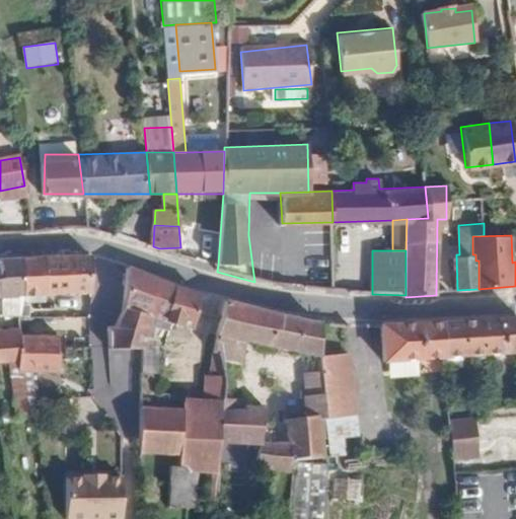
[(20,260),(19,297),(91,293),(90,257),(63,256),(20,260)]
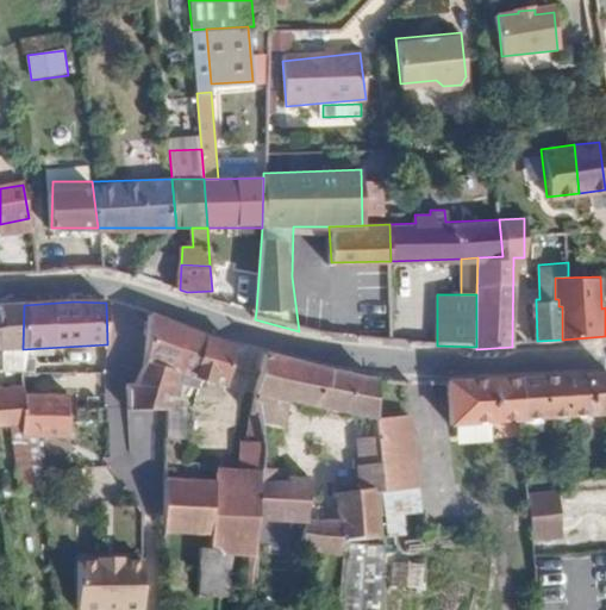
[(0,304),(0,350),(1,352),(1,372),(22,372),(23,349),(24,305),(4,304),(0,304)]
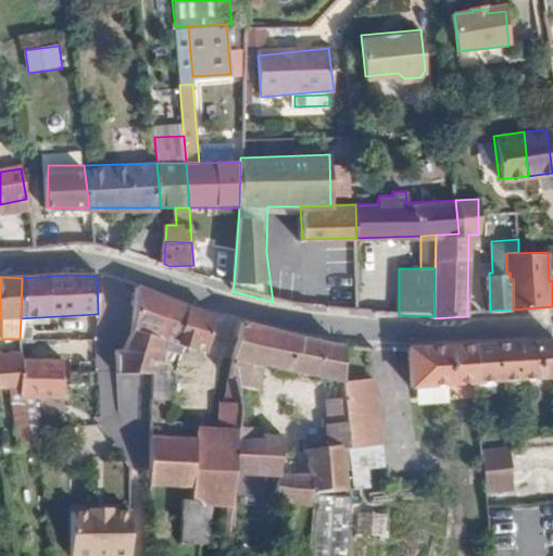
[(205,353),(213,316),(138,286),(133,323),(129,351),(115,351),(115,374),(153,374),(160,341),(205,353)]
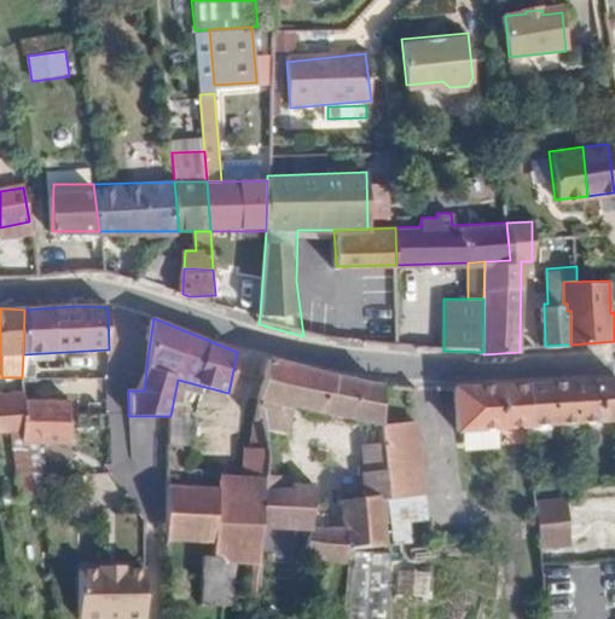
[(144,391),(148,359),(132,357),(128,391),(144,391)]
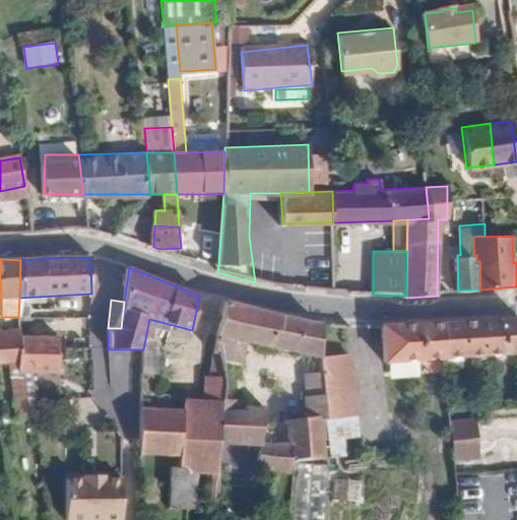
[(271,346),(279,315),(225,302),(217,340),(235,344),(236,339),(251,342),(271,346)]
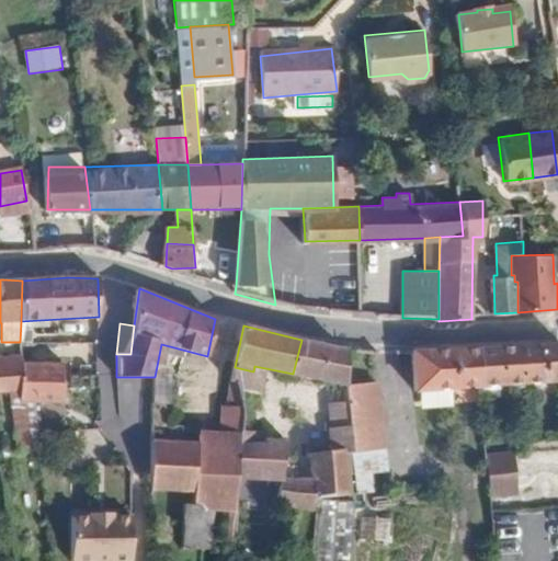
[(348,384),(345,351),(302,340),(293,374),(348,384)]
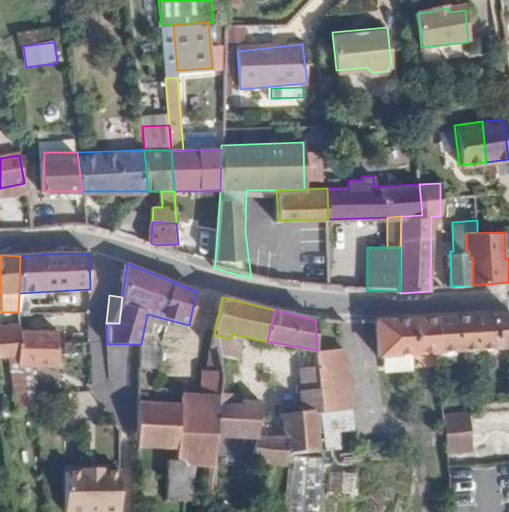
[(508,313),(468,320),(435,321),(438,352),(508,345),(508,313)]
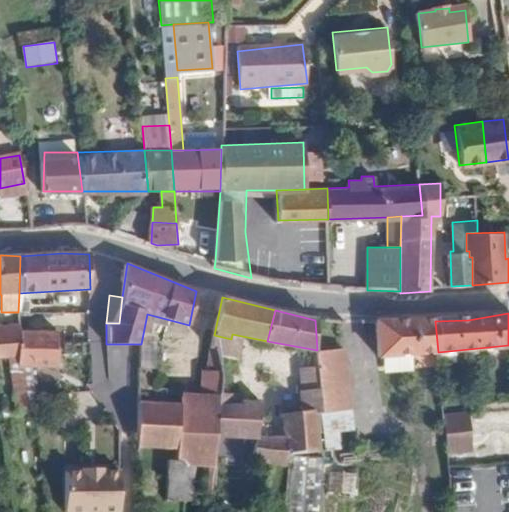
[(0,320),(0,331),(18,331),(18,320),(0,320)]
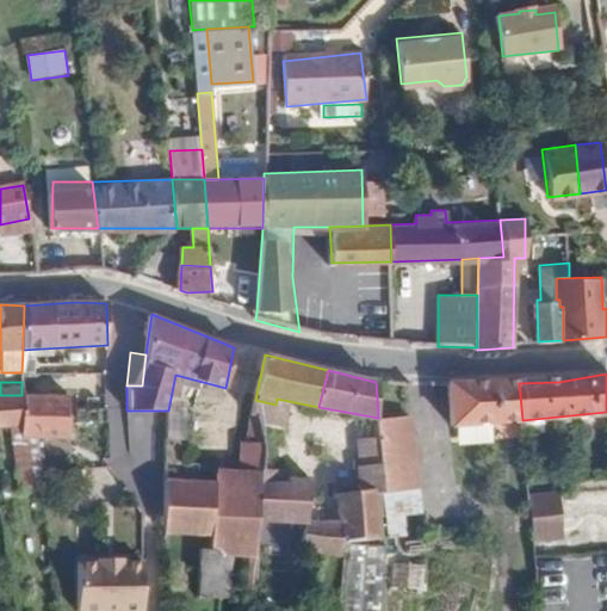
[(379,439),(388,538),(407,537),(404,514),(420,513),(412,418),(408,417),(406,382),(376,382),(378,418),(379,439)]
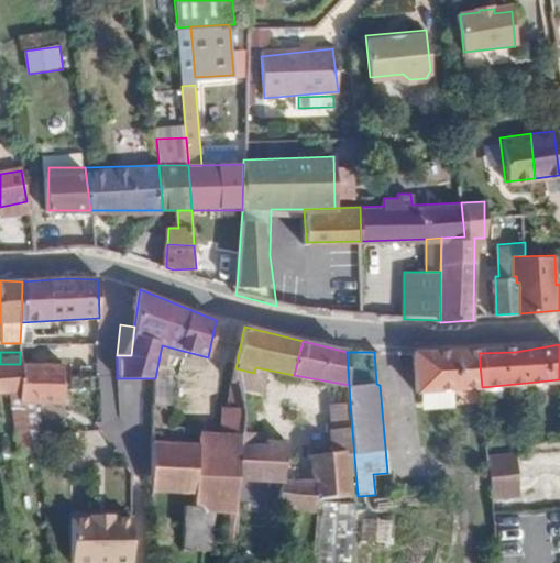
[(482,387),(479,353),(413,353),(416,393),(482,387)]
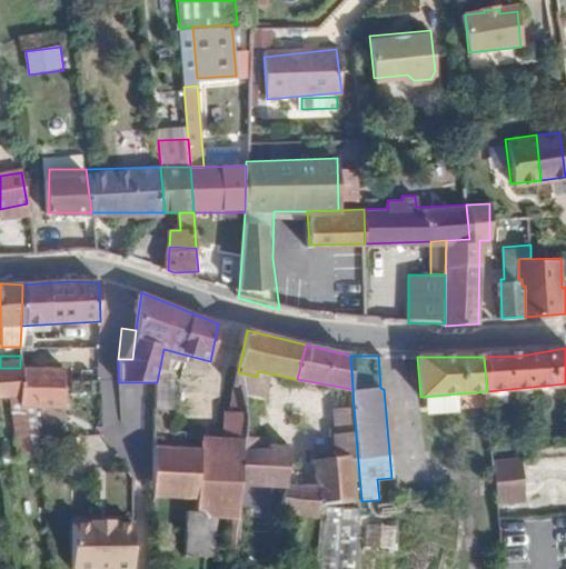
[(0,397),(15,397),(20,458),(40,456),(33,405),(21,406),(20,370),(20,368),(0,368),(0,397)]
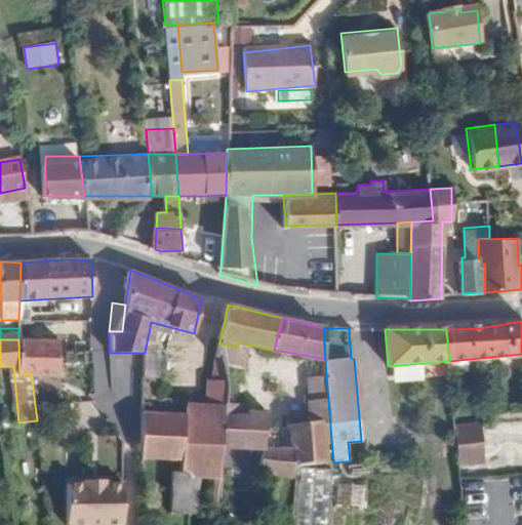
[(19,374),(31,373),(59,374),(59,340),(18,341),(19,374)]
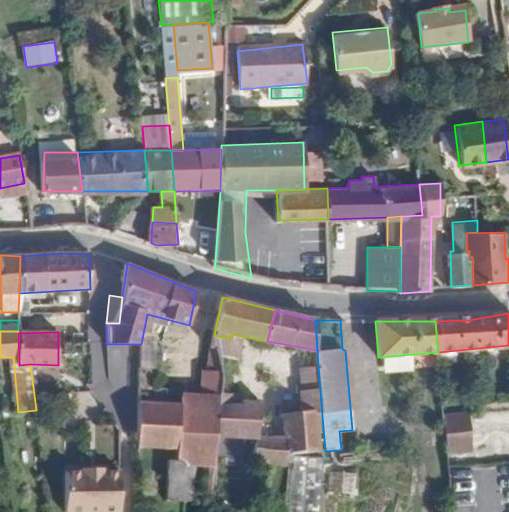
[(241,359),(247,337),(232,334),(231,339),(214,335),(211,349),(219,350),(219,356),(241,359)]
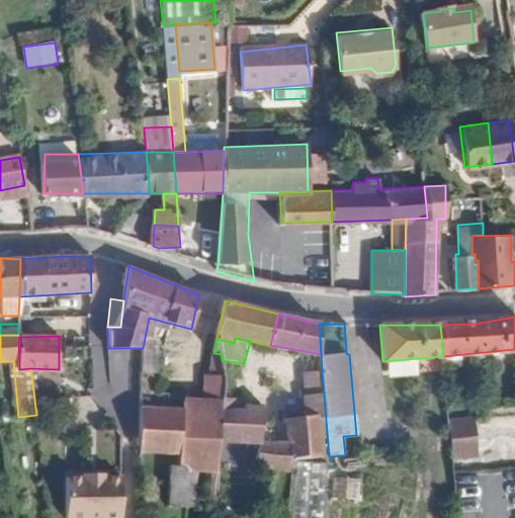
[(223,379),(222,360),(222,354),(213,353),(209,377),(223,379)]
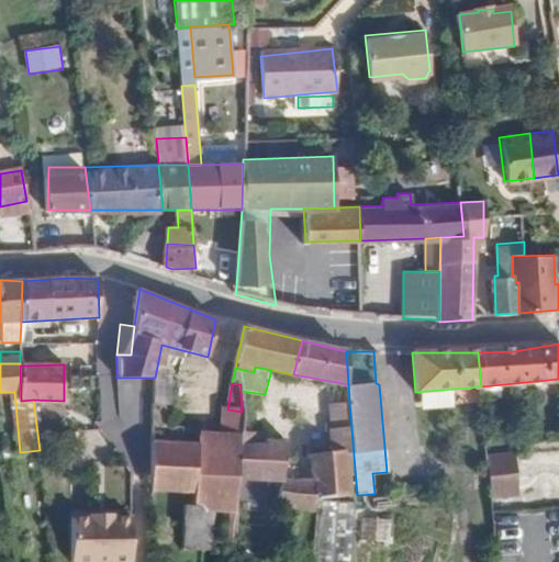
[(279,503),(317,509),(319,498),(357,495),(349,404),(331,405),(333,428),(330,429),(331,446),(332,453),(312,454),(310,454),(313,479),(282,480),(282,483),(279,503)]
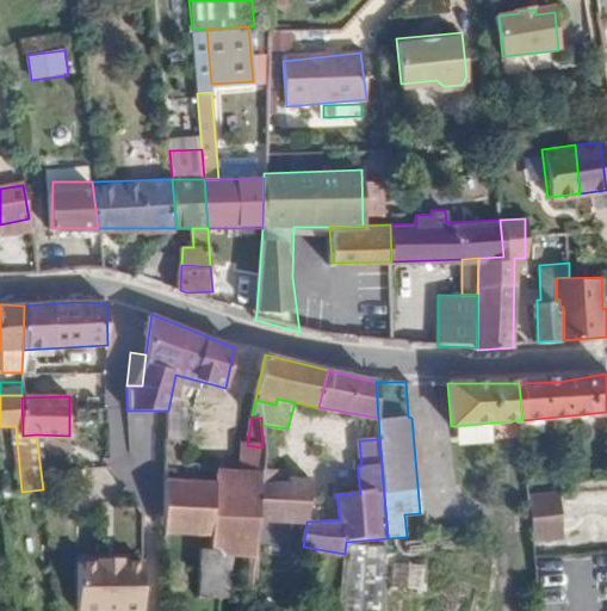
[(287,483),(287,477),(287,471),(261,473),(261,483),(287,483)]
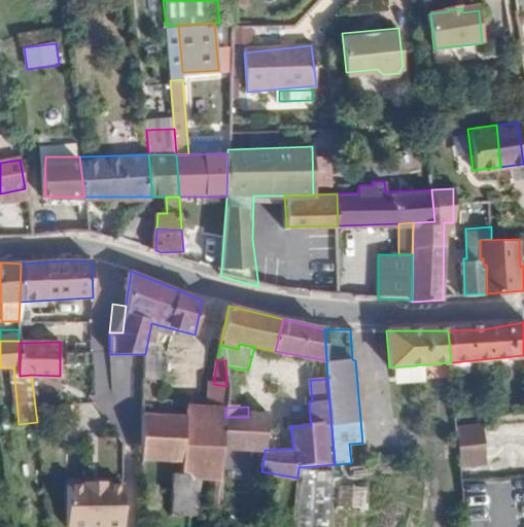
[(183,461),(182,475),(198,475),(211,476),(221,476),(223,451),(225,417),(225,412),(185,412),(184,415),(183,461)]
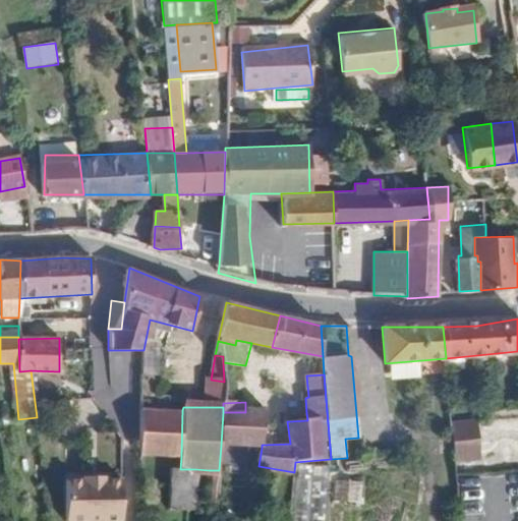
[(221,446),(262,448),(262,445),(268,410),(245,407),(245,412),(223,412),(221,446)]
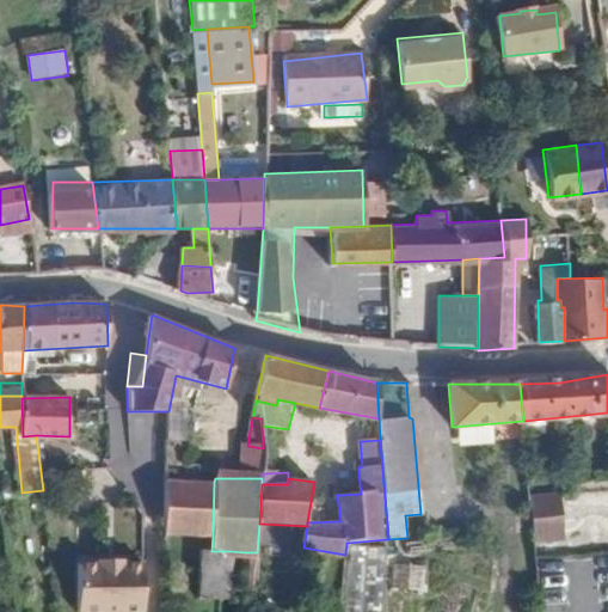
[(166,481),(165,533),(213,536),(214,482),(166,481)]
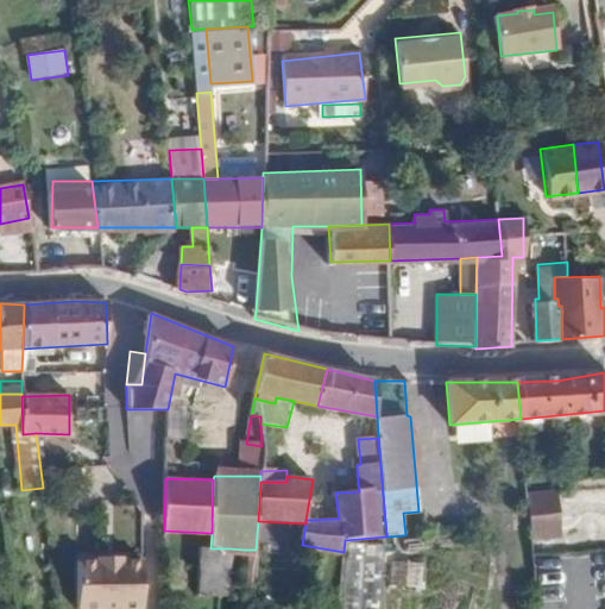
[(558,487),(527,489),(531,533),(562,531),(558,487)]
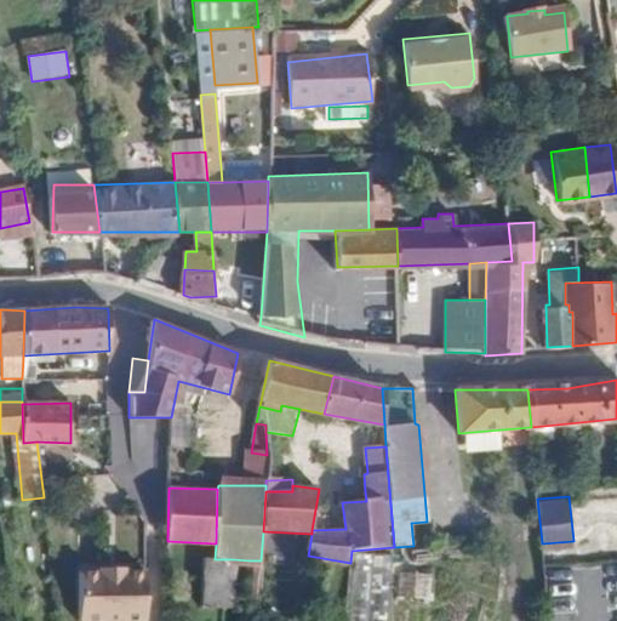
[(201,603),(213,603),(215,559),(204,559),(201,603)]
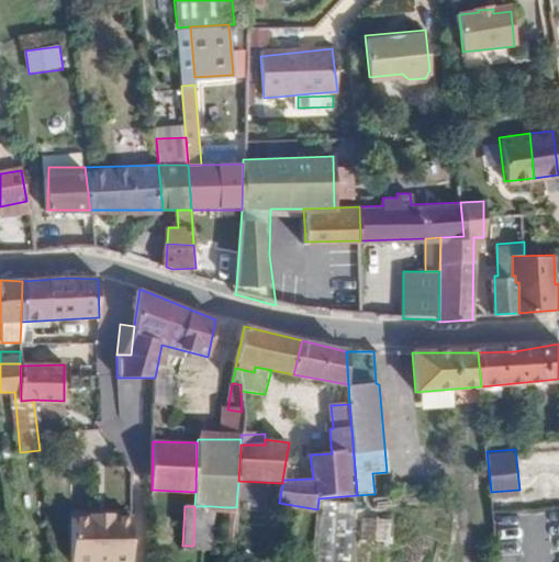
[(194,506),(193,546),(210,547),(211,506),(194,506)]
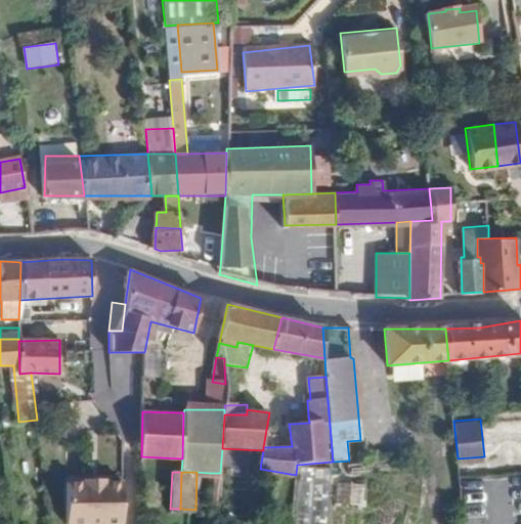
[(209,510),(218,510),(220,473),(210,473),(209,510)]
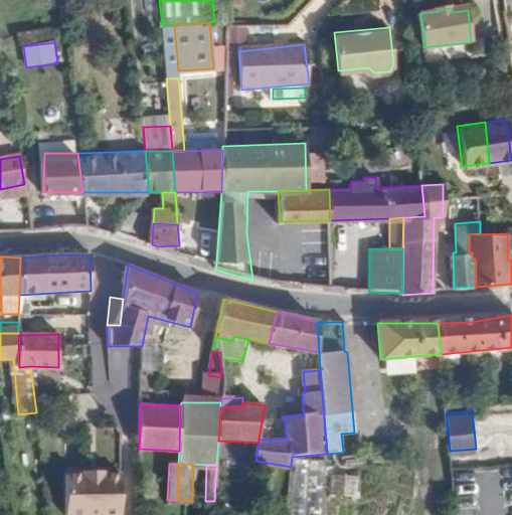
[(68,514),(83,514),(125,514),(124,473),(106,473),(106,471),(86,471),(86,474),(68,474),(68,514)]
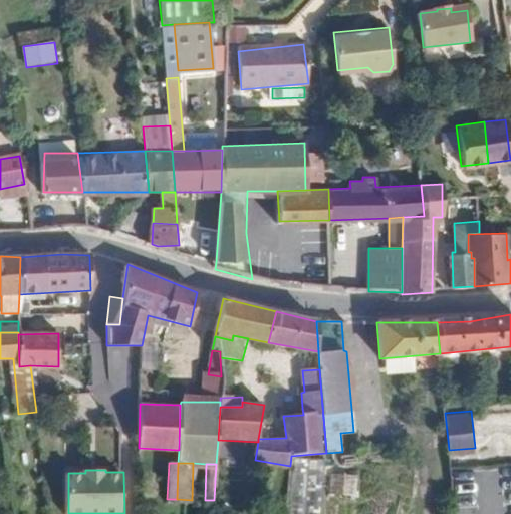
[(332,473),(331,496),(358,497),(359,474),(332,473)]
